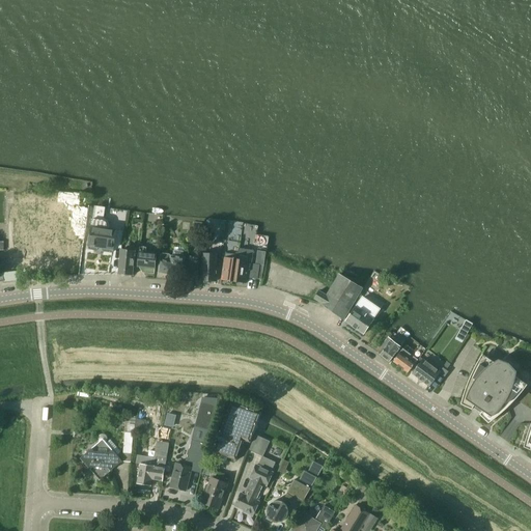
[(48,223),(48,220),(48,219),(48,218),(48,217),(48,216),(47,215),(47,214),(46,214),(46,213),(45,212),(44,211),(43,211),(43,210),(42,210),(40,210),(39,208),(38,208),(37,208),(36,208),(35,208),(34,208),(34,210),(33,210),(32,210),(32,211),(31,211),(30,212),(29,213),(28,214),(28,215),(27,216),(27,217),(27,218),(27,219),(27,225),(28,235),(33,234),(34,246),(65,244),(67,228),(47,226),(48,223)]
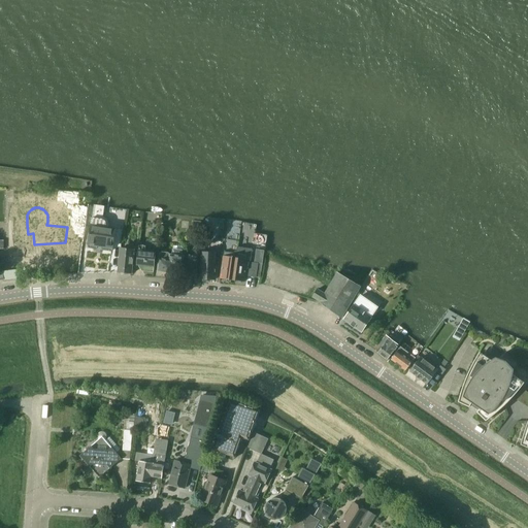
[(112,249),(114,229),(105,228),(105,224),(105,223),(105,222),(104,222),(104,221),(103,221),(102,220),(92,219),(88,243),(103,245),(102,248),(112,249)]
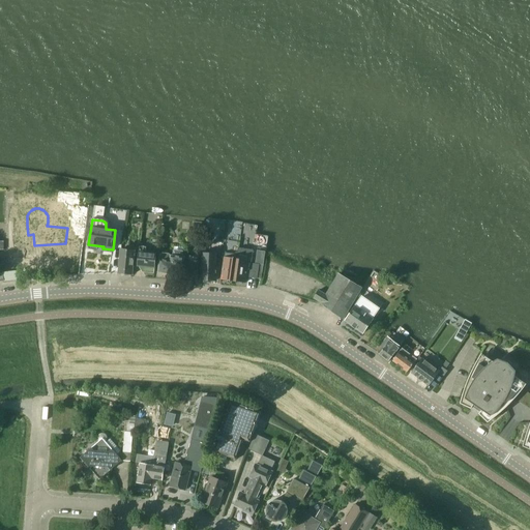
[(133,274),(135,248),(133,246),(128,245),(125,247),(125,251),(120,249),(118,273),(133,274)]
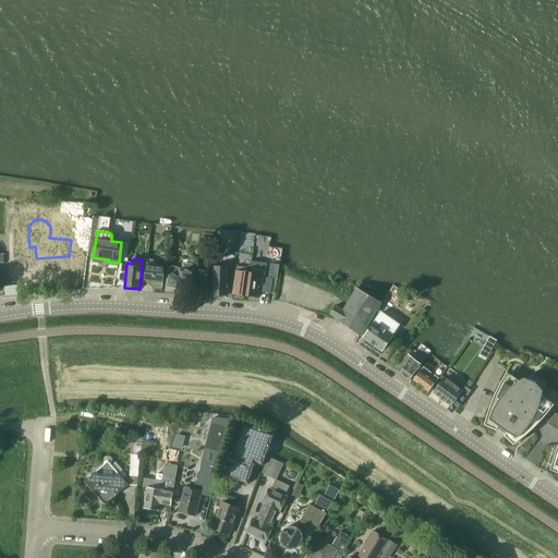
[(161,288),(164,267),(153,266),(153,261),(146,259),(145,280),(150,281),(149,287),(161,288)]
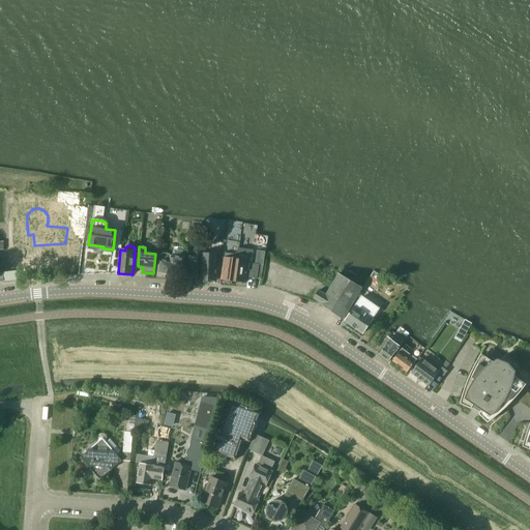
[(236,259),(233,282),(245,284),(246,276),(257,278),(257,272),(262,273),(263,265),(265,252),(257,251),(255,264),(251,263),(252,251),(238,248),(237,259),(236,259)]
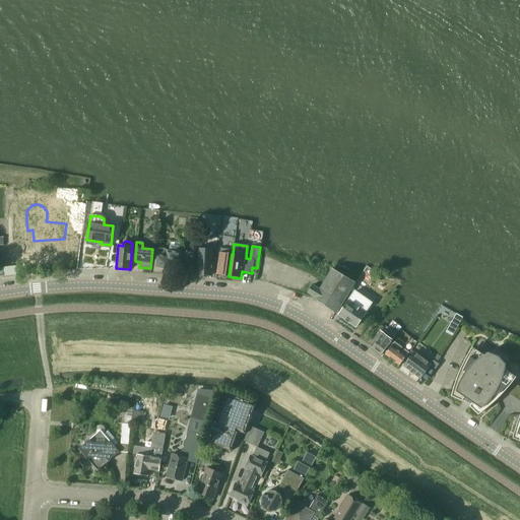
[(156,256),(155,267),(179,269),(179,266),(195,268),(196,253),(186,252),(186,255),(181,254),(181,253),(179,253),(180,247),(170,246),(170,252),(167,251),(166,250),(158,249),(157,250),(156,256)]
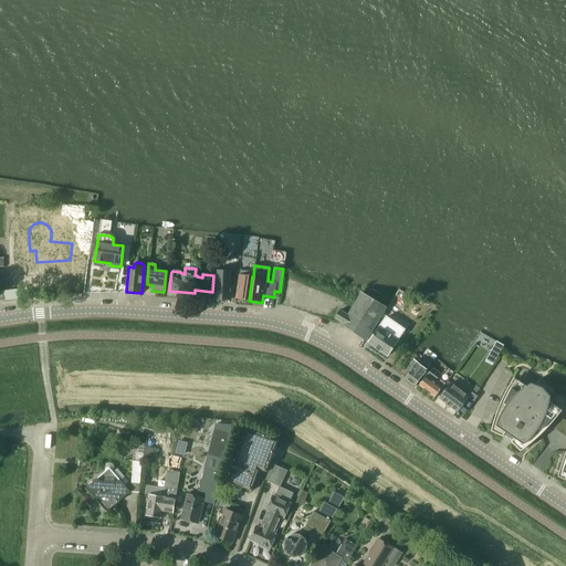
[(217,271),(215,300),(229,301),(231,271),(217,271)]
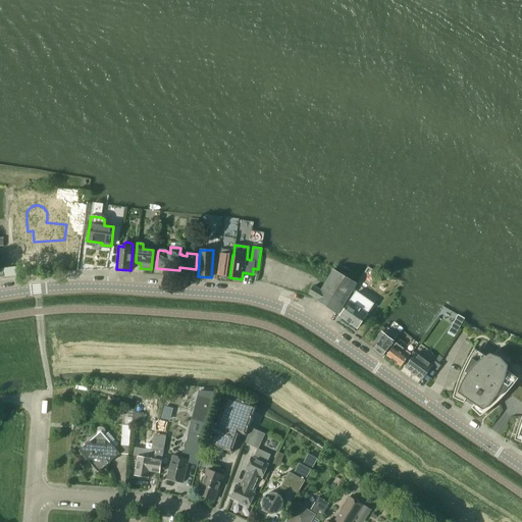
[(229,277),(232,255),(232,251),(221,250),(217,275),(229,277)]
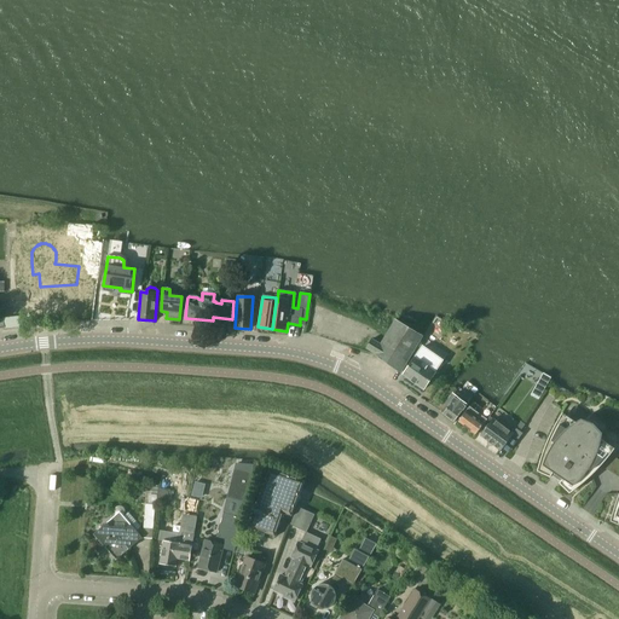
[(405,366),(422,337),(397,320),(380,346),(371,340),(366,348),(375,354),(374,354),(400,372),(405,366)]
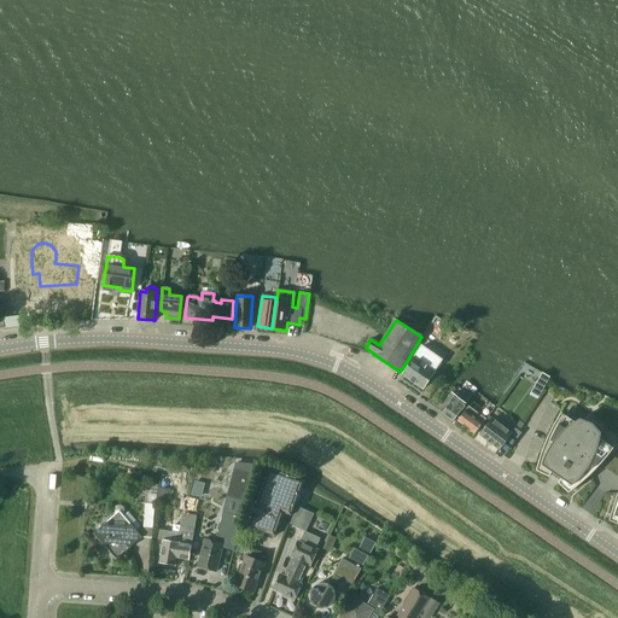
[(459,340),(453,336),(448,342),(455,347),(459,340)]
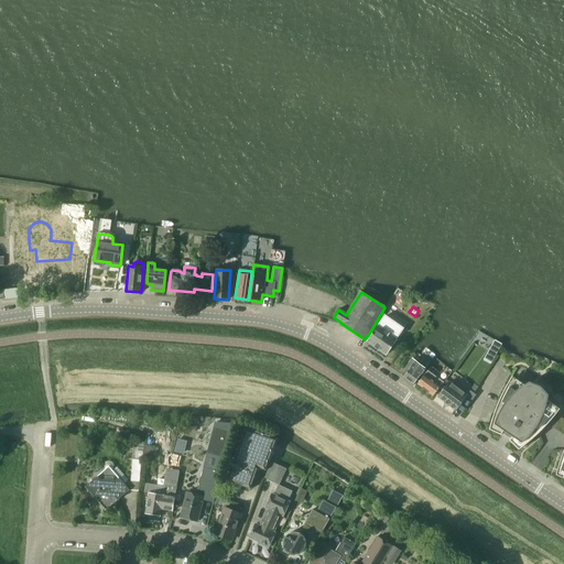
[(377,349),(393,324),(383,317),(367,342),(377,349)]
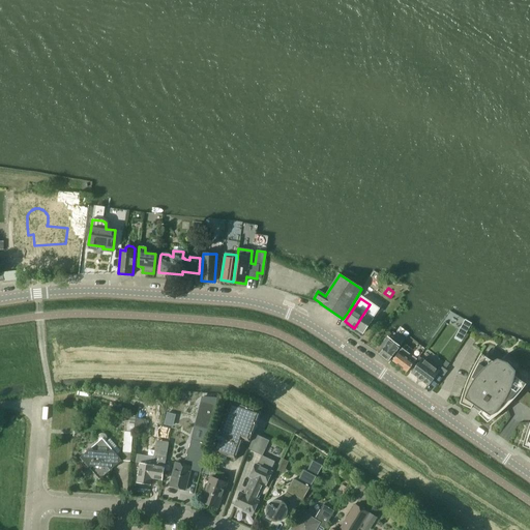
[(362,333),(373,318),(372,317),(374,314),(377,316),(380,312),(370,304),(354,328),(362,333)]
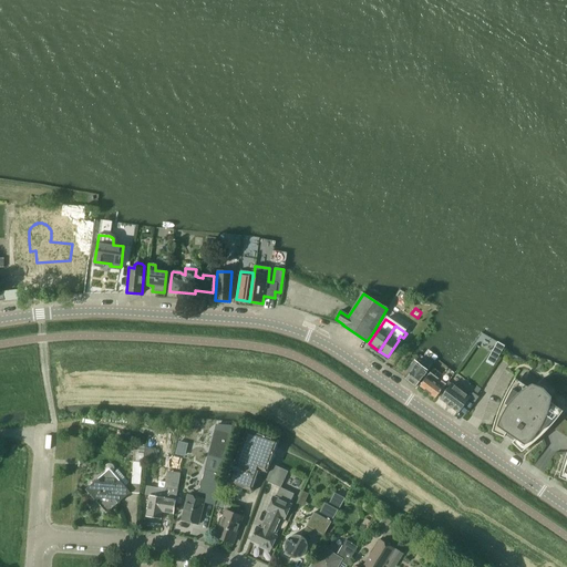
[(406,377),(405,379),(415,387),(416,384),(429,368),(419,360),(416,362),(413,360),(406,370),(411,372),(408,375),(406,377)]
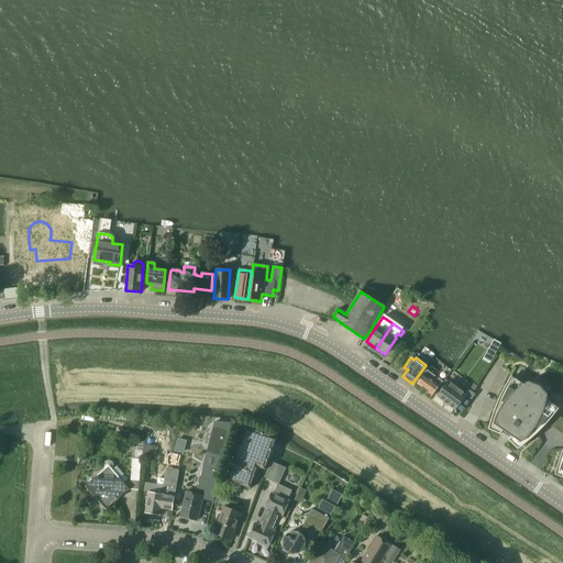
[(441,384),(442,382),(427,371),(422,375),(416,383),(432,395),(441,384)]
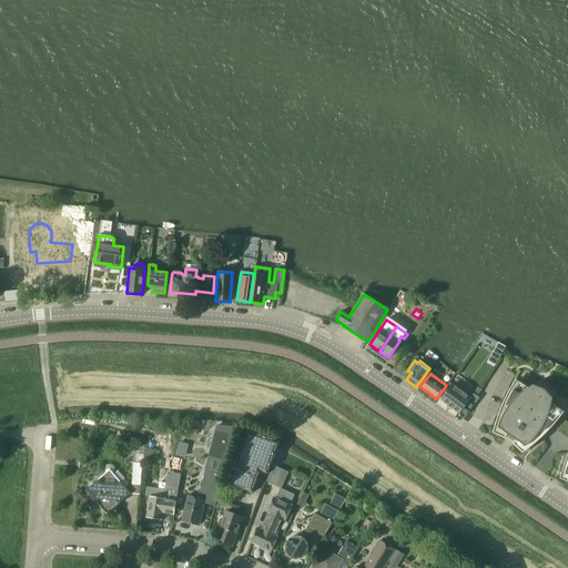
[(567,422),(560,417),(563,414),(550,406),(551,398),(544,389),(533,385),(526,388),(515,381),(510,387),(507,393),(505,399),(501,406),(499,412),(497,418),(495,425),(508,435),(507,437),(514,442),(515,439),(528,448),(534,445),(538,440),(543,436),(547,432),(551,427),(567,438),(567,452),(567,454),(566,459),(564,465),(561,470),(567,475),(567,422)]
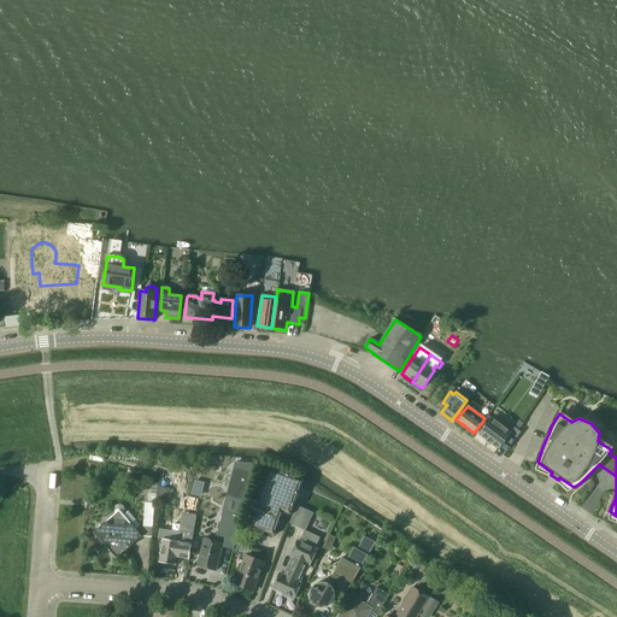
[(498,450),(501,445),(507,448),(519,433),(513,428),(511,432),(492,417),(479,434),(498,450)]
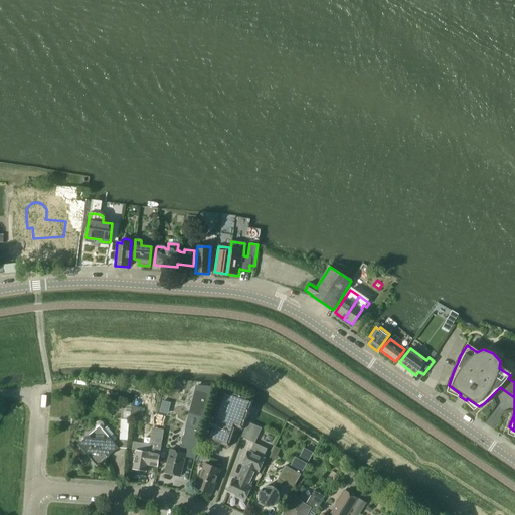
[(242,430),(253,399),(223,389),(206,439),(228,447),(235,427),(242,430)]
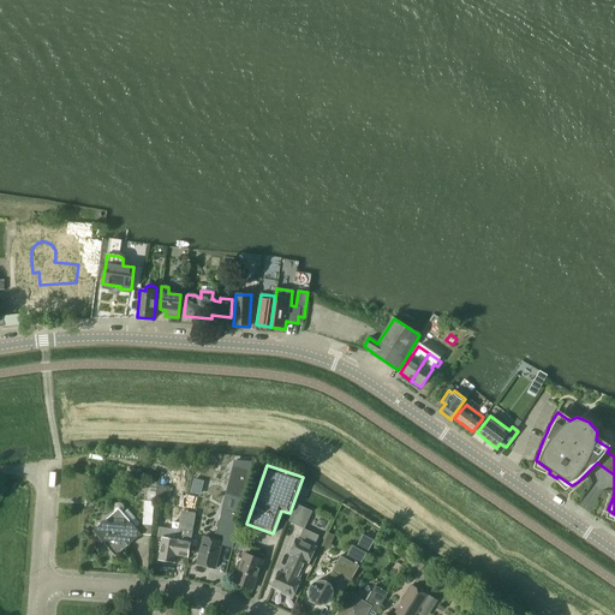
[(243,499),(250,471),(232,466),(225,494),(243,499)]
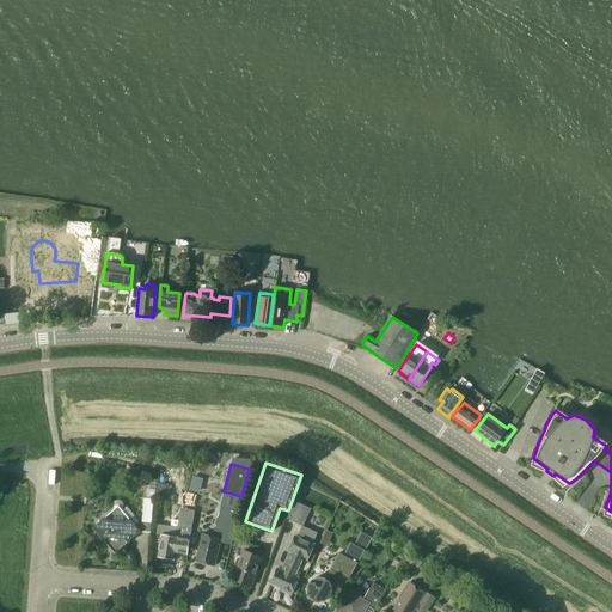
[(144,499),(140,533),(151,533),(153,500),(154,500),(155,482),(145,478),(142,499),(144,499)]
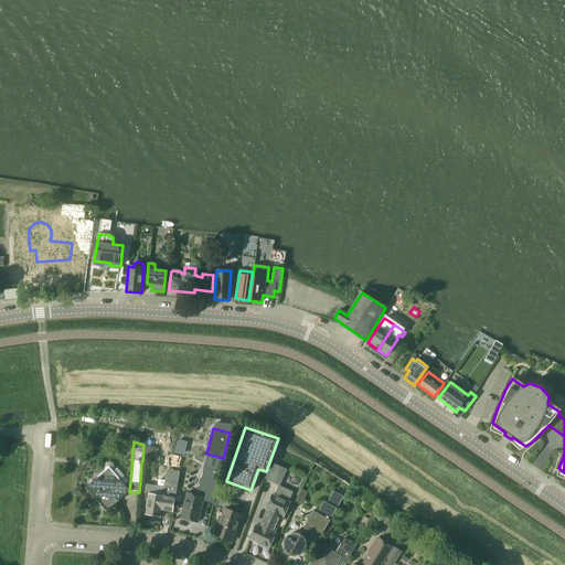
[(152,458),(153,448),(144,445),(144,457),(152,458)]
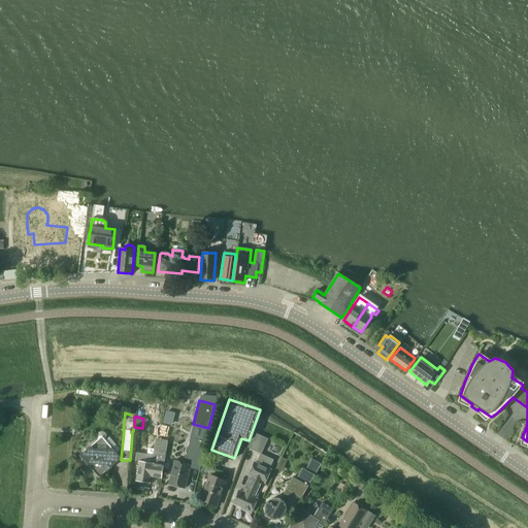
[(261,454),(268,439),(253,432),(248,448),(260,454),(261,454)]
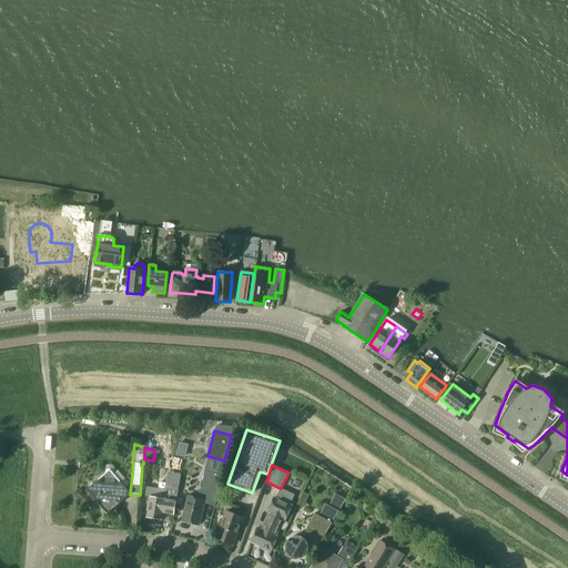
[(105,474),(85,490),(107,514),(130,494),(124,487),(129,484),(118,472),(113,475),(112,474),(113,472),(113,469),(112,467),(110,466),(107,466),(105,468),(104,470),(105,474)]
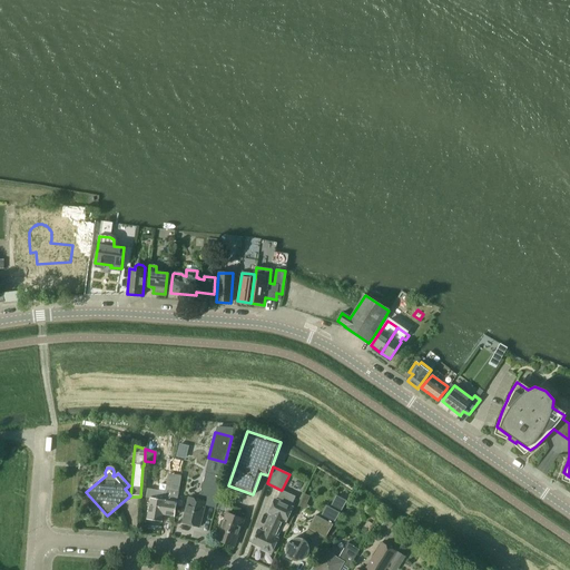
[(217,503),(224,477),(205,472),(198,500),(188,498),(182,522),(199,527),(205,505),(216,508),(217,503)]
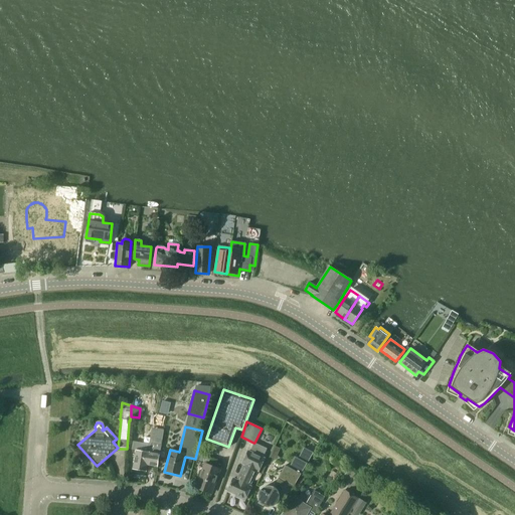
[(158,467),(162,437),(151,436),(148,452),(136,450),(133,470),(146,472),(147,465),(158,467)]
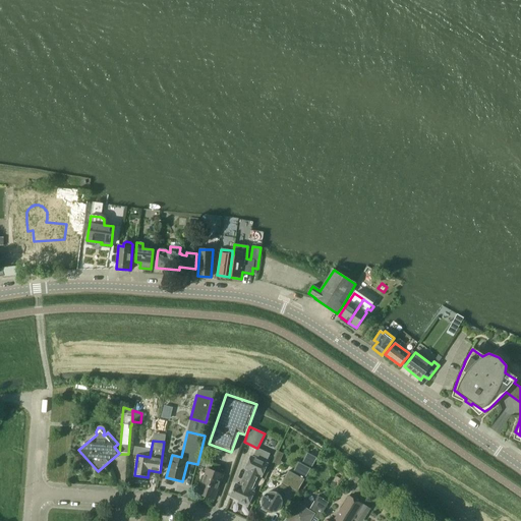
[(252,491),(259,476),(262,476),(268,464),(266,463),(270,454),(257,448),(256,448),(252,457),(250,456),(245,469),(246,470),(239,485),(236,483),(230,497),(239,501),(238,502),(247,507),(254,493),(252,491)]
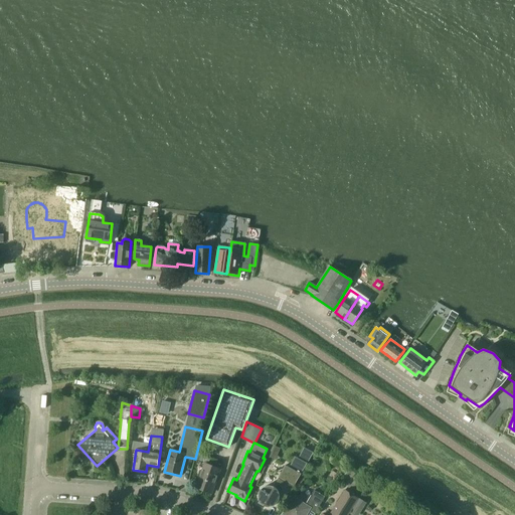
[(275,447),(270,458),(277,461),(279,457),(277,456),(280,449),(275,447)]
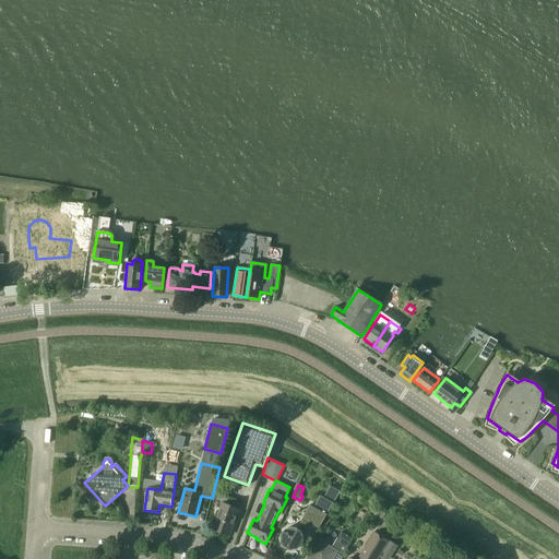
[(318,528),(341,491),(330,486),(323,497),(320,496),(313,507),(310,504),(301,520),(297,528),(296,527),(294,527),(293,527),(290,527),(289,527),(287,527),(286,528),(285,530),(284,531),(283,532),(282,533),(281,534),(281,536),(281,537),(281,538),(281,540),(281,542),(282,544),(280,546),(285,549),(286,549),(287,549),(289,550),(290,550),(293,550),(294,550),(296,549),(297,549),(298,548),(299,547),(300,546),(301,545),(302,544),(302,542),(304,540),(304,538),(304,537),(302,535),(302,534),(308,523),(311,525),(311,526),(314,528),(314,526),(318,528)]
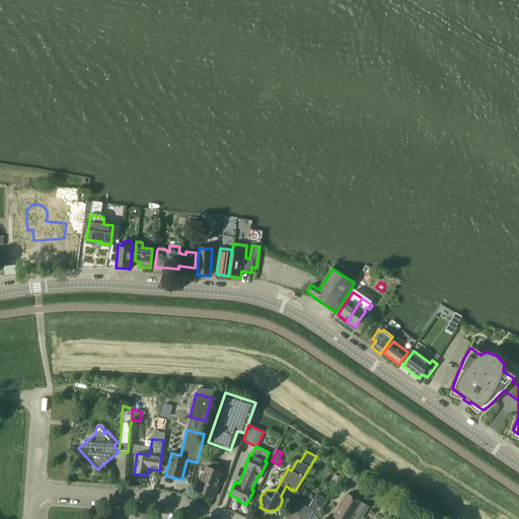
[(213,498),(222,472),(206,467),(198,492),(213,498)]
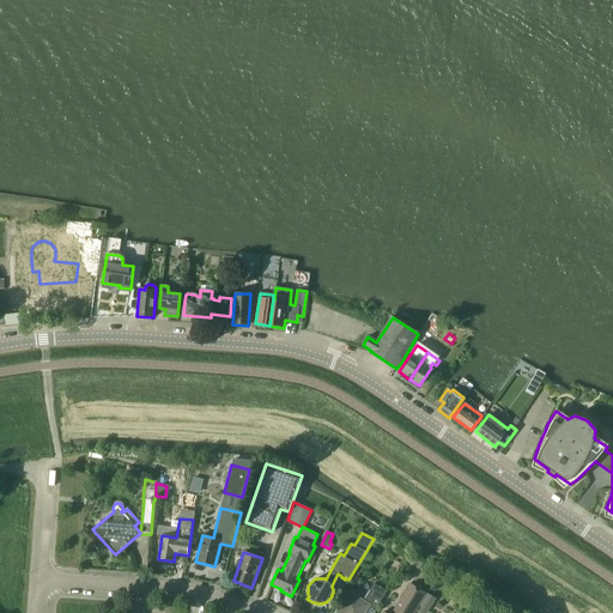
[(365,612),(370,605),(376,608),(387,592),(374,583),(364,600),(349,590),(334,612),(365,612)]
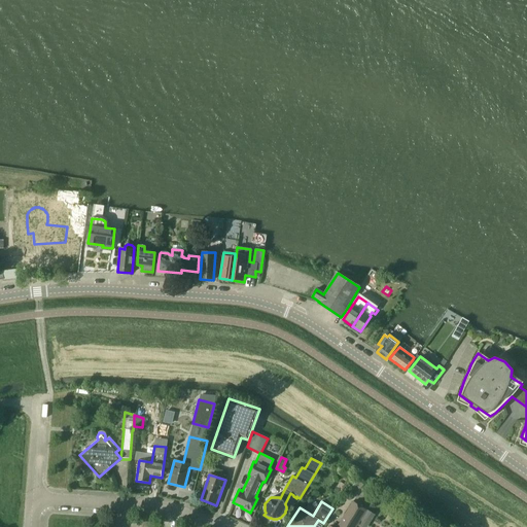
[(328,526),(355,526),(366,510),(353,501),(338,526),(337,526),(331,526),(330,526),(328,526)]
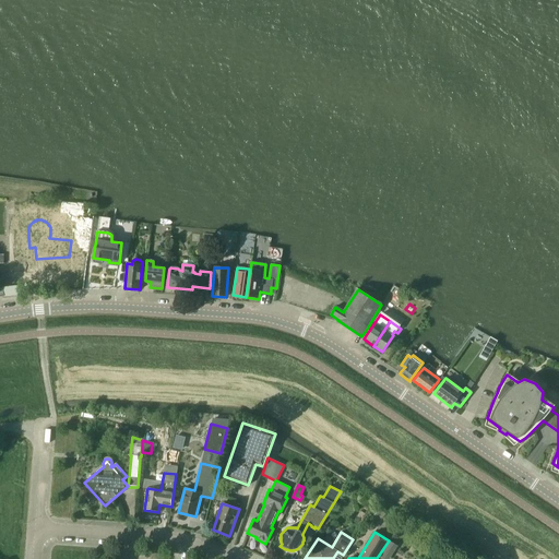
[(380,558),(389,558),(397,546),(390,542),(379,558),(380,558)]
